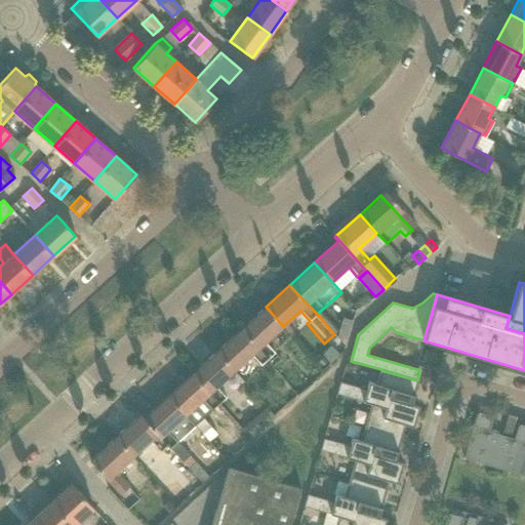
[(265,342),(283,326),(266,307),(241,329),(268,359),(274,353),(265,342)]
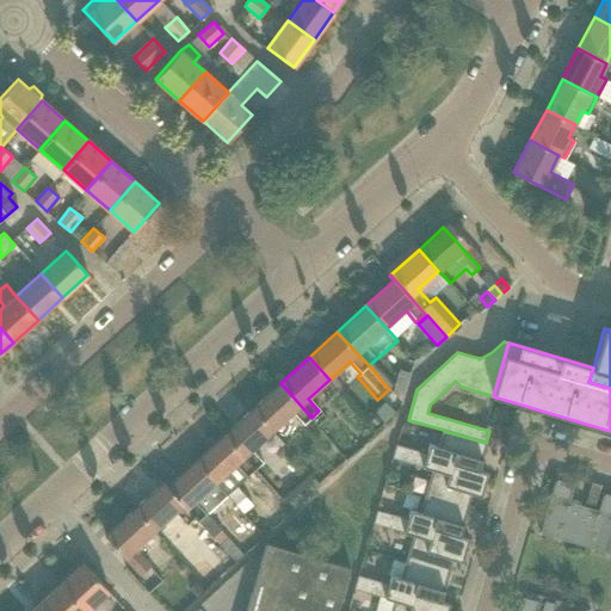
[(401,401),(411,372),(399,369),(393,392),(401,401)]
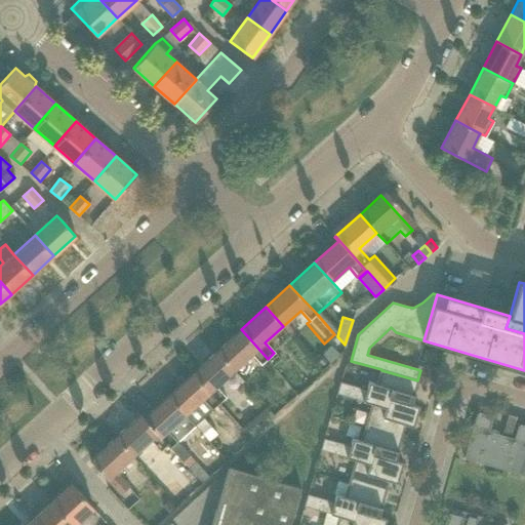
[(268,359),(241,329),(216,352),(234,371),(252,355),(261,365),(268,359)]
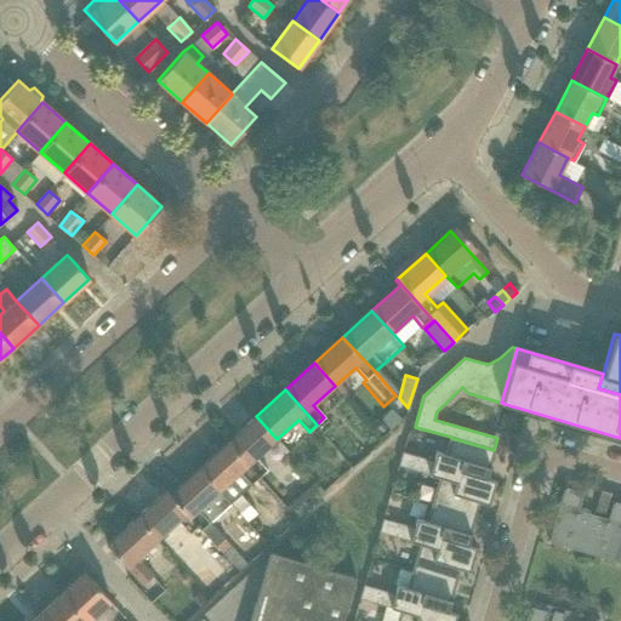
[(257,457),(277,439),(256,416),(227,443),(258,478),(268,469),(257,457)]
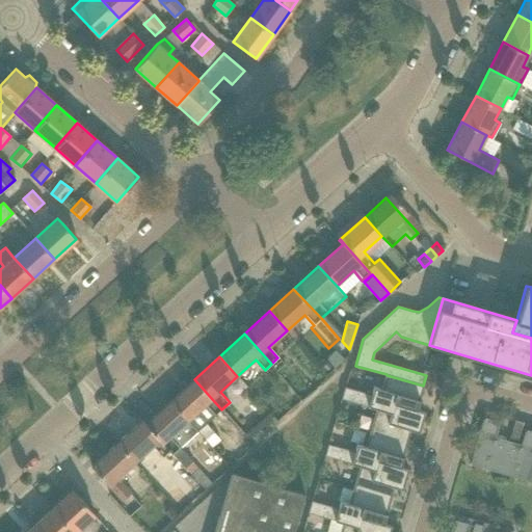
[(417,409),(423,386),(387,375),(382,389),(374,387),(371,395),(357,391),(356,394),(344,390),(345,388),(344,387),(341,399),(354,403),(355,400),(368,404),(368,406),(376,409),(391,413),(394,402),(417,409)]
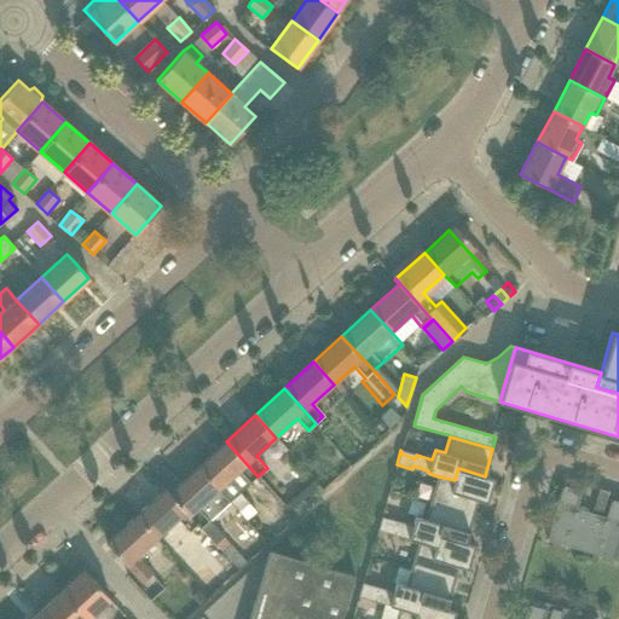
[(258,476),(226,441),(197,467),(229,502),(230,502),(230,503),(250,482),(258,476)]
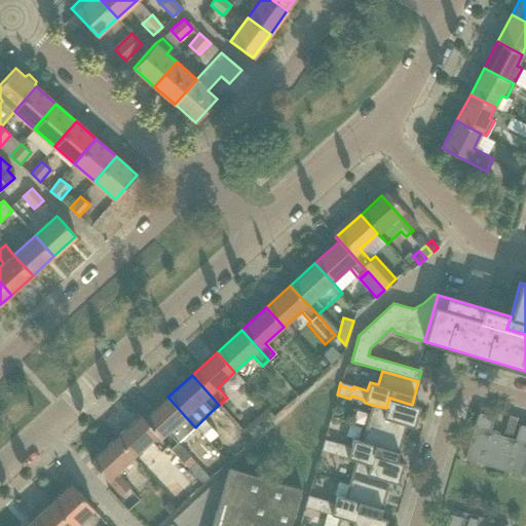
[(275,417),(299,396),(289,384),(265,406),(267,408),(275,417)]
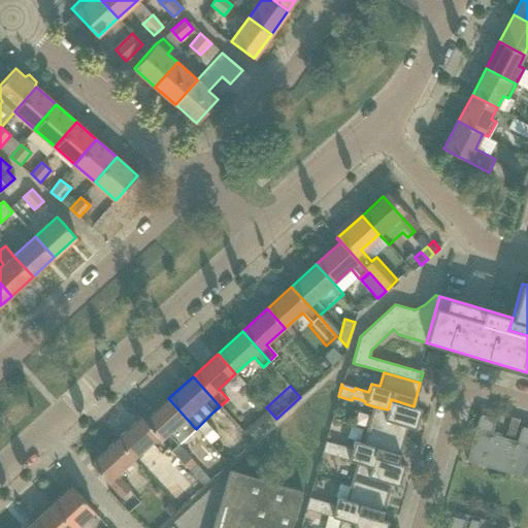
[(178,443),(195,428),(168,398),(144,420),(167,446),(184,463),(190,457),(178,443)]
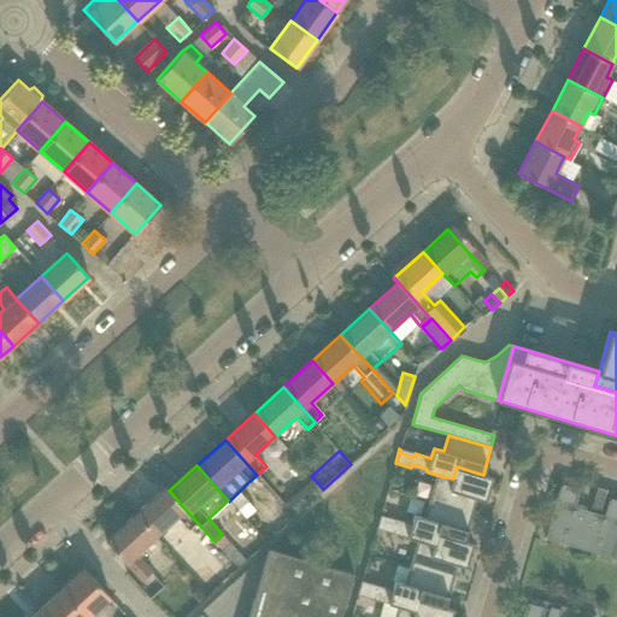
[(493,477),(483,475),(457,466),(453,479),(436,475),(429,501),(471,513),(476,498),(486,501),(493,477)]
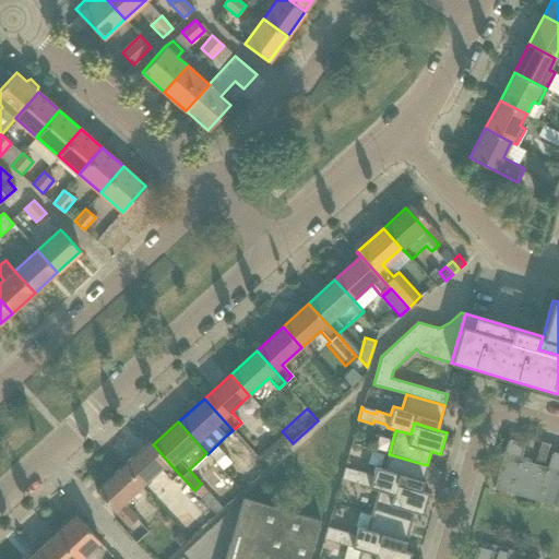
[(269,465),(293,443),(284,433),(260,455),(269,465)]
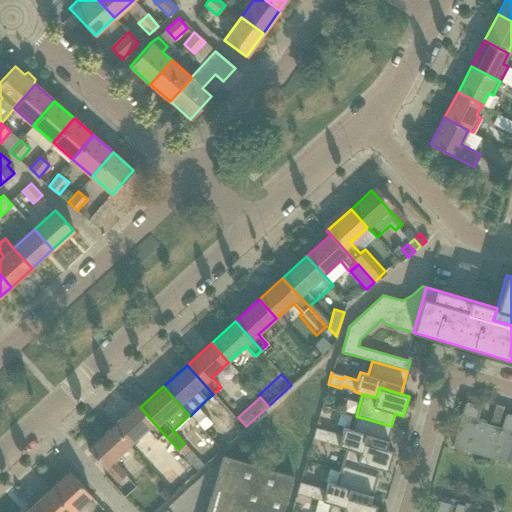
[(239,420),(222,401),(210,412),(228,431),(239,420)]
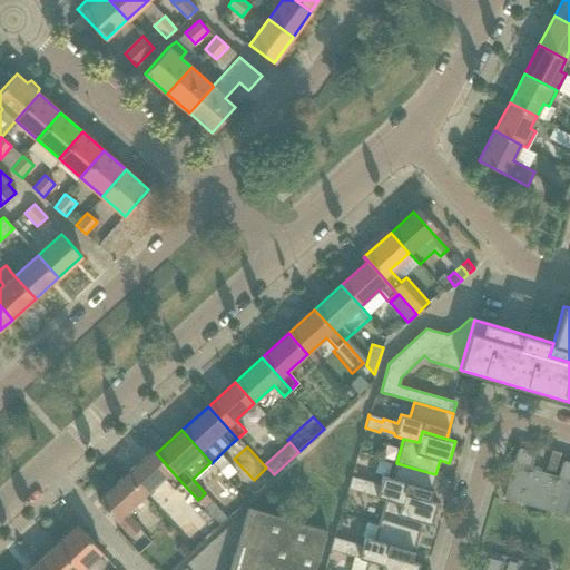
[(534,504),(543,473),(530,470),(536,452),(534,452),(533,454),(519,450),(519,448),(518,448),(503,497),(504,498),(505,495),(521,500),(523,494),(536,498),(534,503),(534,504)]
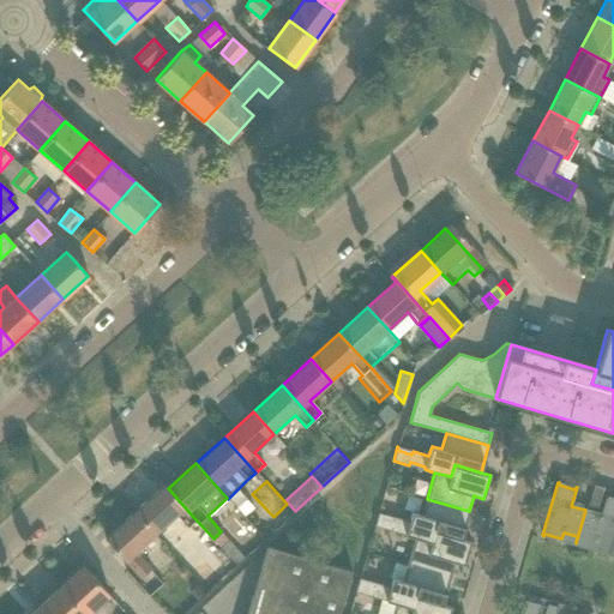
[(194,518),(168,488),(164,485),(134,512),(155,534),(176,513),(187,525),(194,518)]
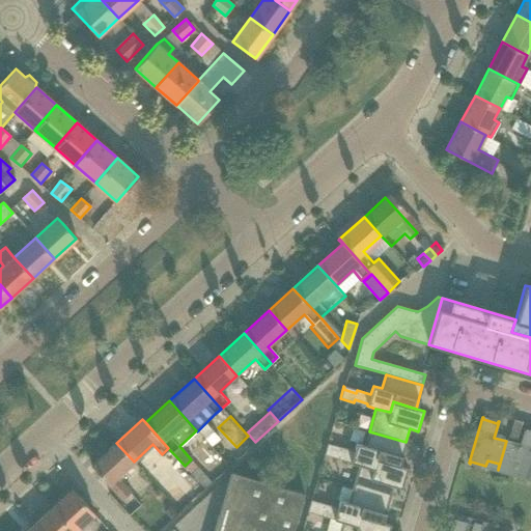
[(530,432),(525,431),(525,429),(524,429),(520,445),(506,441),(498,470),(499,470),(501,465),(512,468),(510,473),(526,477),(526,479),(527,480),(530,465),(530,432)]
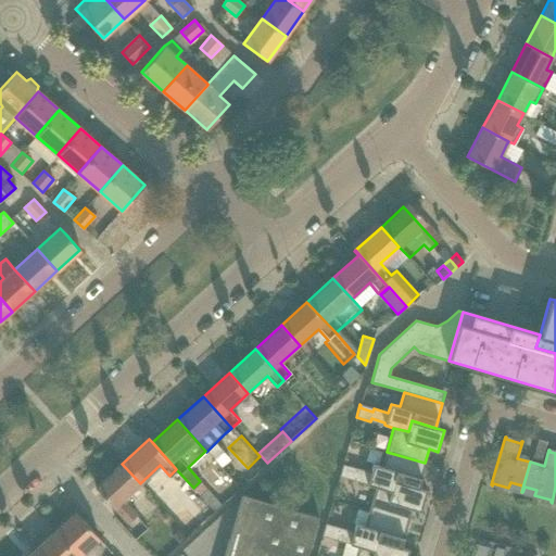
[(418,488),(425,463),(387,452),(382,467),(373,464),(370,472),(356,468),(355,471),(342,467),(343,465),(342,465),(339,477),(353,480),(354,478),(367,481),(367,484),(376,487),(391,491),(394,480),(418,488)]
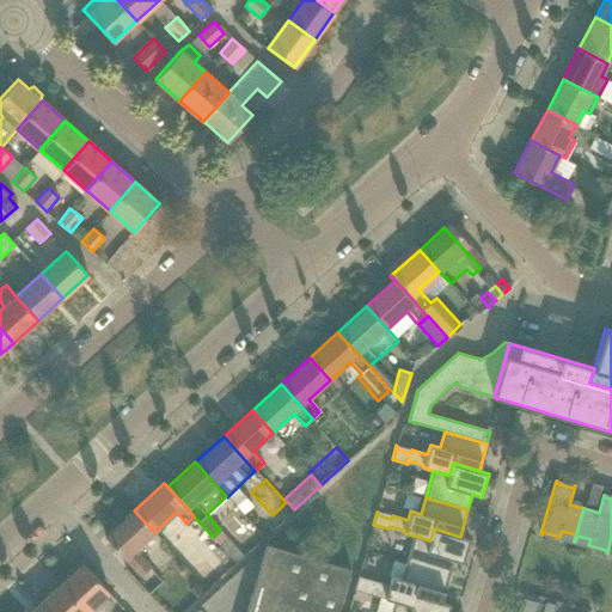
[(134,550),(154,532),(134,510),(105,537),(141,576),(151,568),(134,550)]
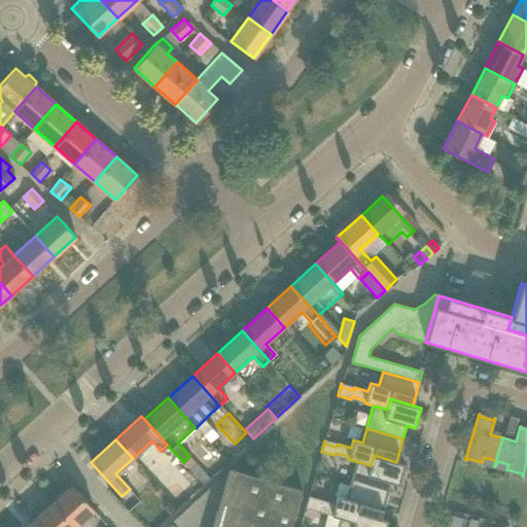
[(405,464),(396,462),(374,455),(371,465),(356,461),(350,484),(386,495),(390,482),(398,485),(405,464)]
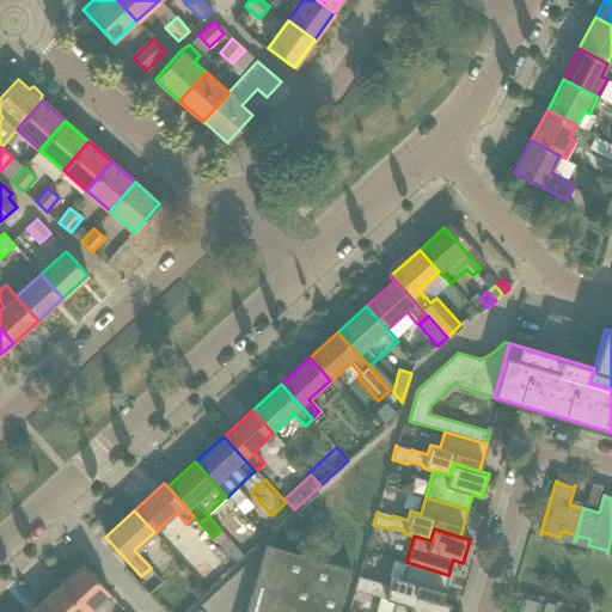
[(340,611),(346,594),(353,570),(265,545),(245,611),(340,611)]
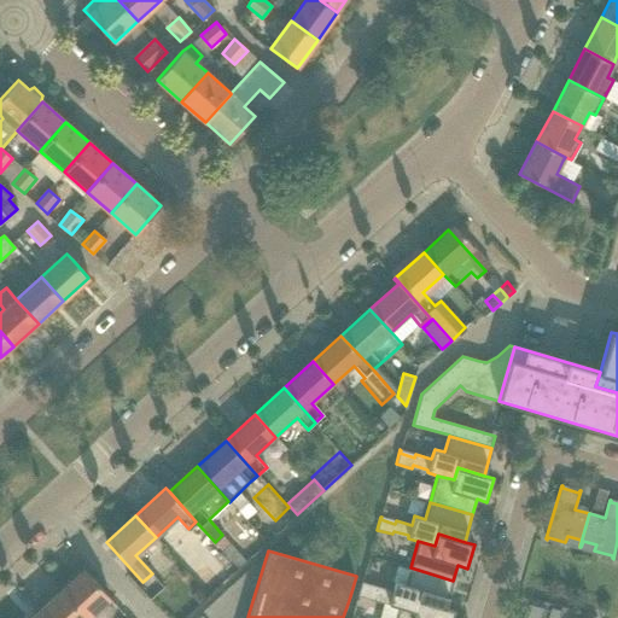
[(445,608),(453,581),(410,567),(406,584),(395,582),(392,590),(377,587),(375,589),(361,586),(362,582),(361,582),(357,595),(373,600),(374,598),(389,601),(389,605),(398,607),(415,612),(419,600),(445,608)]
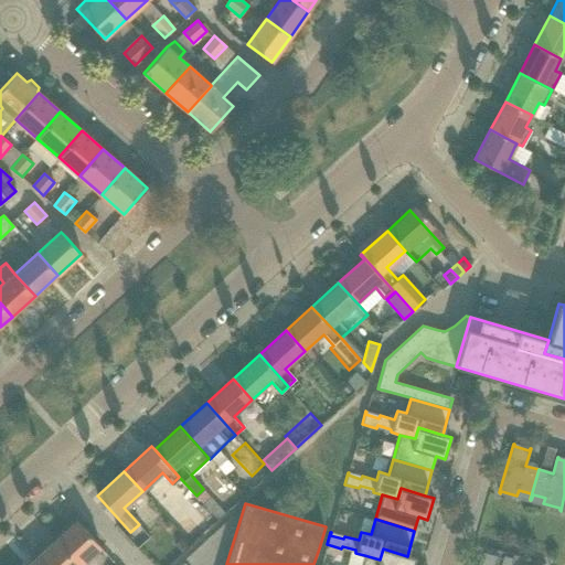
[(76,521),(55,541),(76,564),(80,564),(100,547),(76,521)]
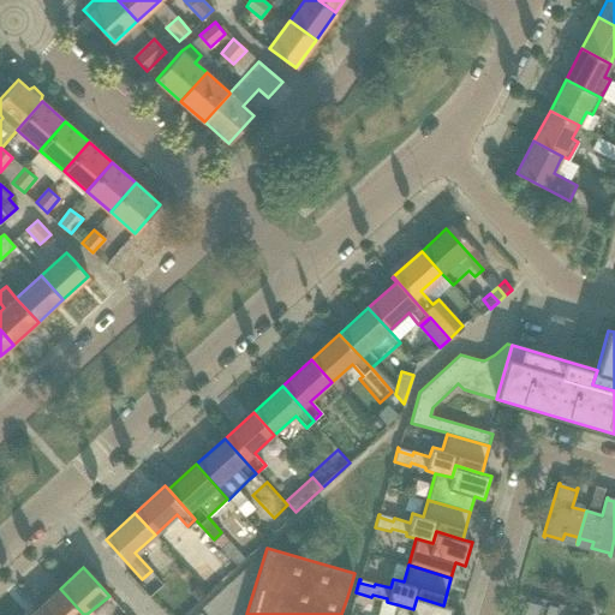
[(149,585),(160,597),(168,607),(177,597),(159,575),(149,585)]
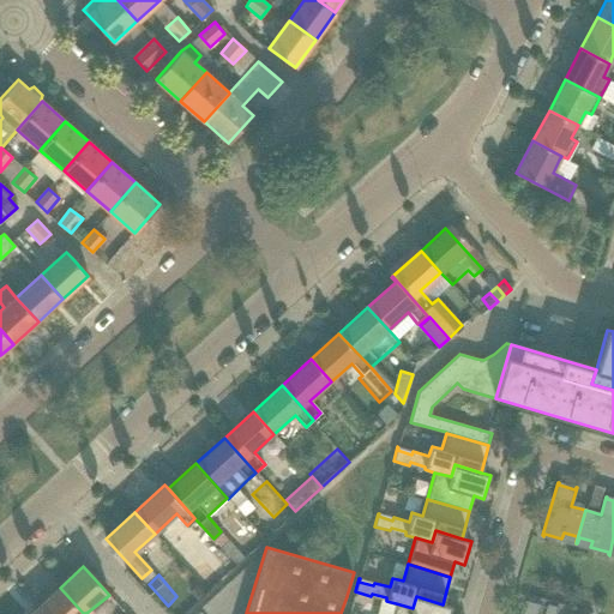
[(83,613),(60,588),(36,608),(41,613),(83,613)]
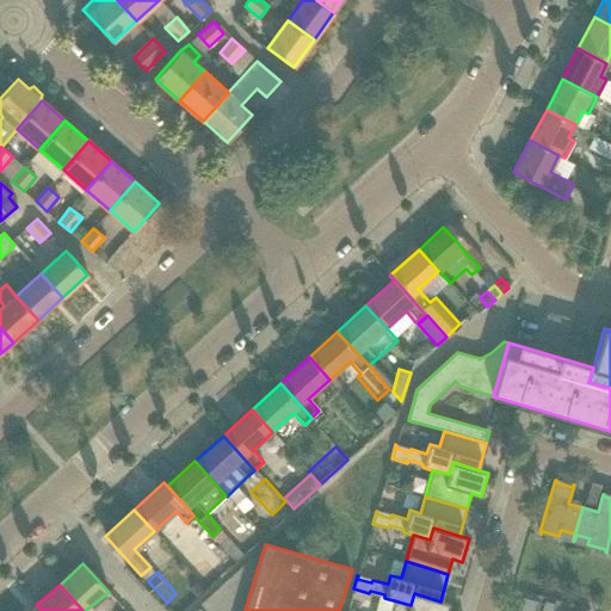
[(446,610),(450,604),(440,602),(414,593),(411,605),(394,600),(390,610),(446,610)]
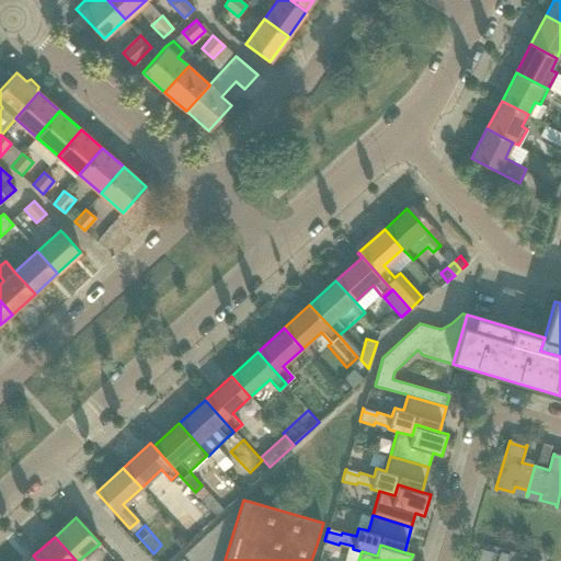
[(492,560),(495,553),(494,552),(493,554),(479,550),(479,549),(478,548),(473,560),(492,560)]
